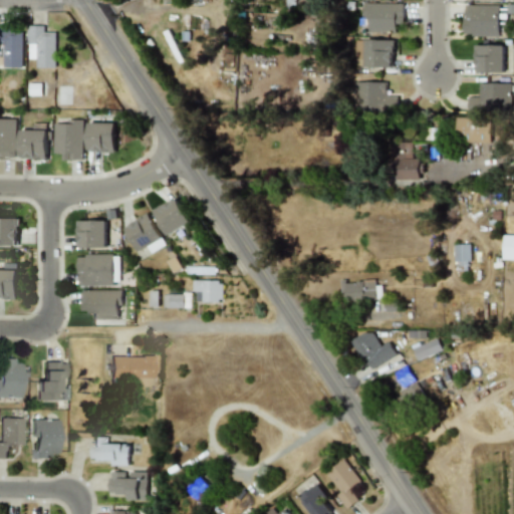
[(404,3),(363,2),(363,18),(368,18),(367,31),(396,32),(397,23),(403,24),(404,3)]
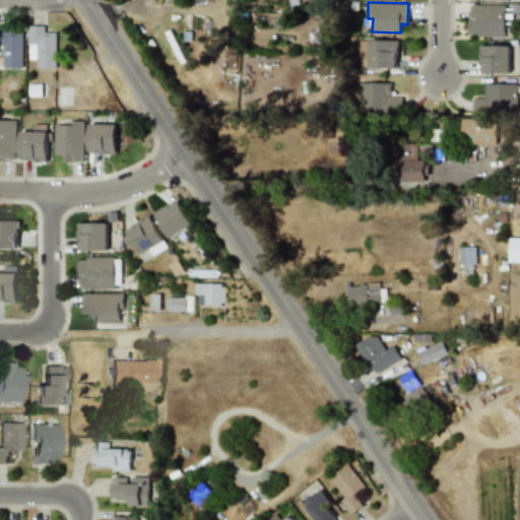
[(469,36),(505,36),(506,5),(469,4),(469,36)]
